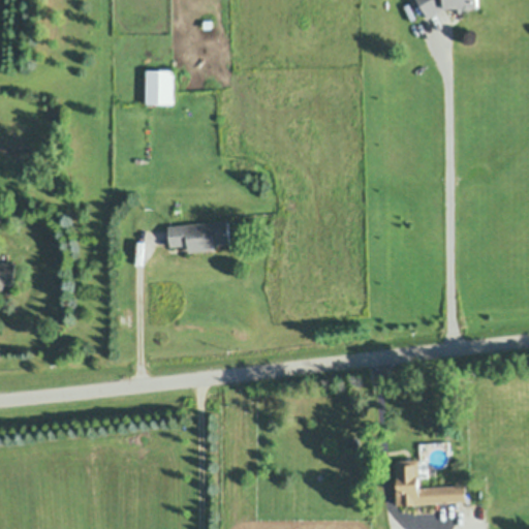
[(419,5),(415,0),(476,0),(476,8),(443,7),(428,18),(419,5)]
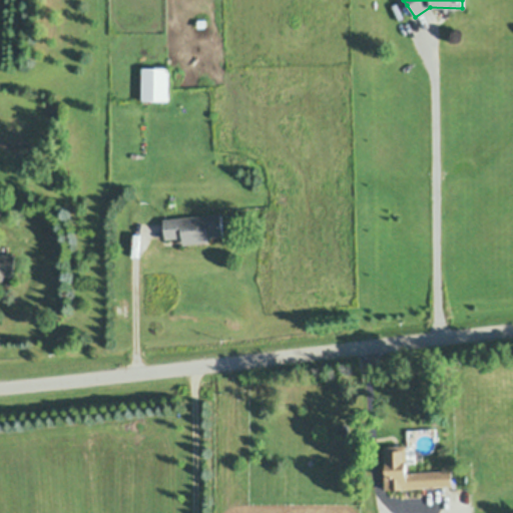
[(168,69),(168,101),(141,101),(141,69),(168,69)]
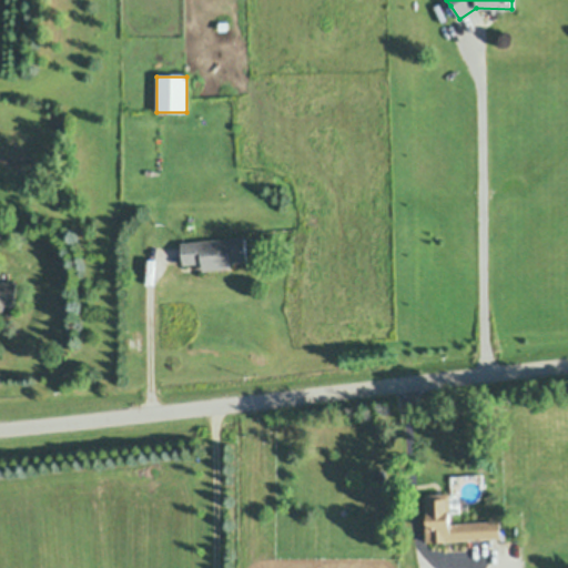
[(203,262),(183,264),(181,245),(227,242),(245,240),(246,262),(230,264),(230,269),(204,271),(203,265),(203,262)]
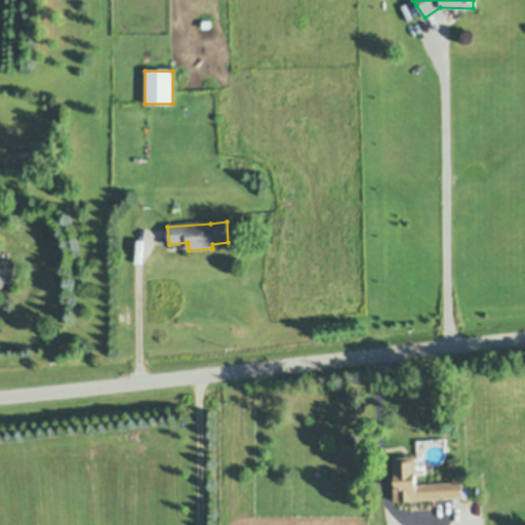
[(3,286),(0,286),(0,259),(14,261),(12,282),(3,281),(3,286)]
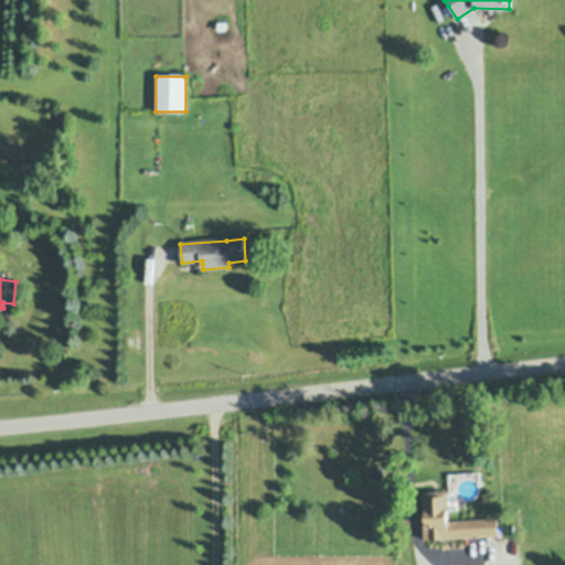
[(445,491),(457,491),(457,500),(466,500),(466,509),(446,509),(446,520),(497,516),(498,534),(422,539),(419,513),(426,513),(425,508),(428,508),(427,491),(445,491)]
